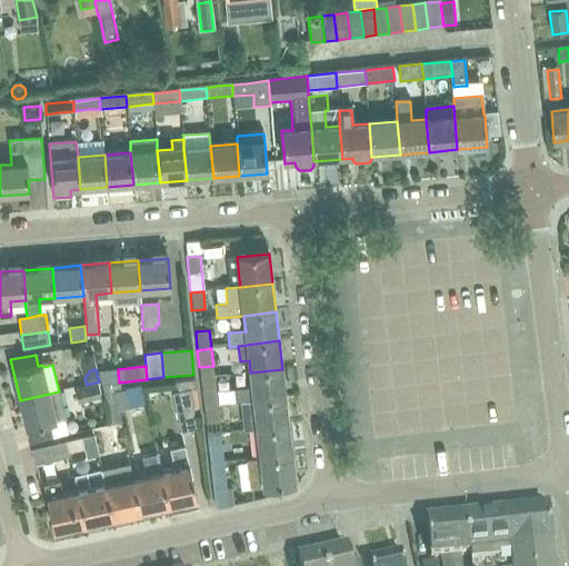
[(282,369),(250,373),(251,388),(233,390),(236,404),(240,404),(286,398),(282,369)]
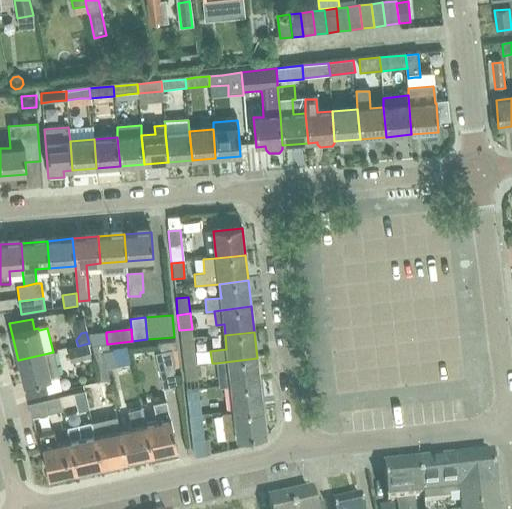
[(176,386),(173,369),(179,368),(175,343),(158,345),(160,354),(156,355),(164,389),(176,386)]
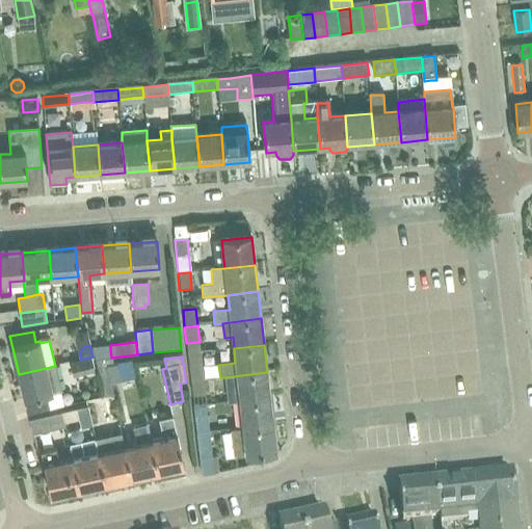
[(75,378),(95,373),(91,359),(71,364),(75,378)]
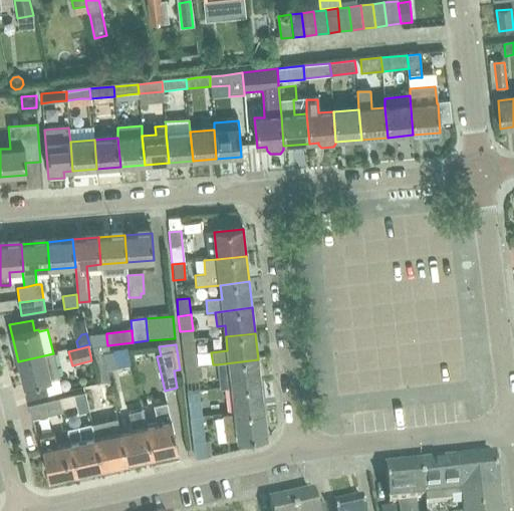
[(104,354),(106,370),(132,366),(129,349),(104,354)]
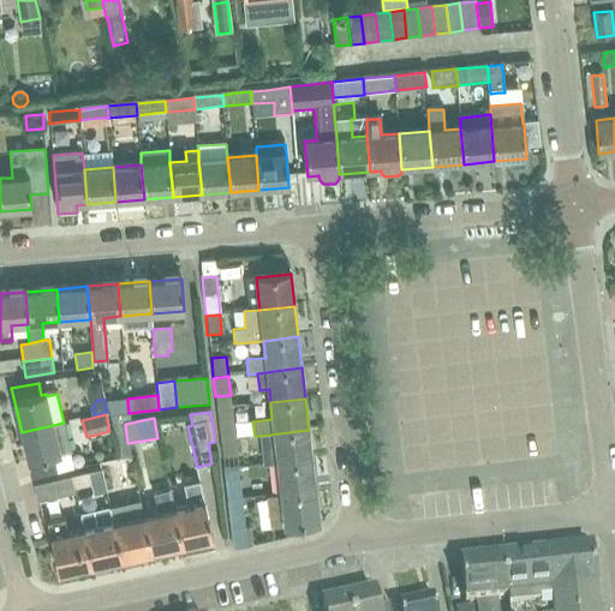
[(233,419),(219,420),(220,439),(236,438),(233,419)]
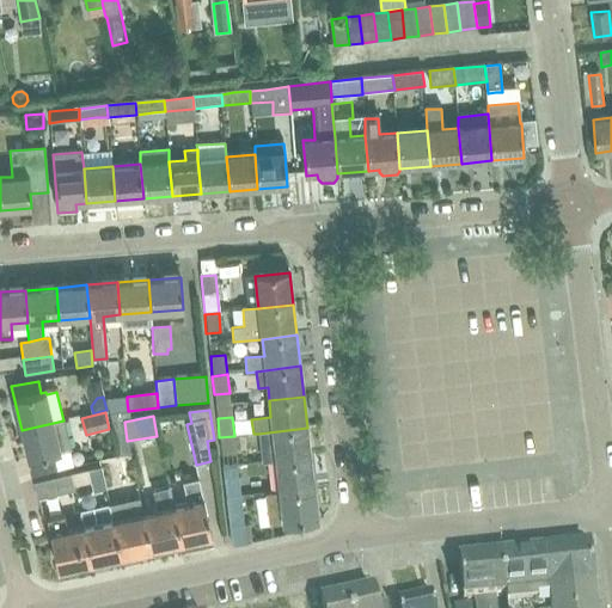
[(71,452),(63,421),(22,430),(32,478),(56,472),(53,455),(71,452)]
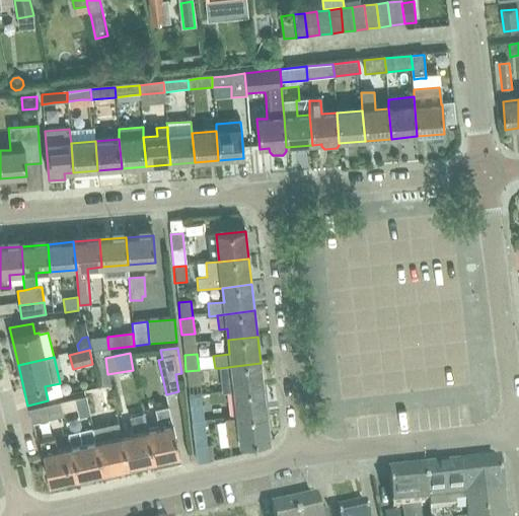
[(110,387),(107,374),(105,358),(95,359),(100,388),(110,387)]
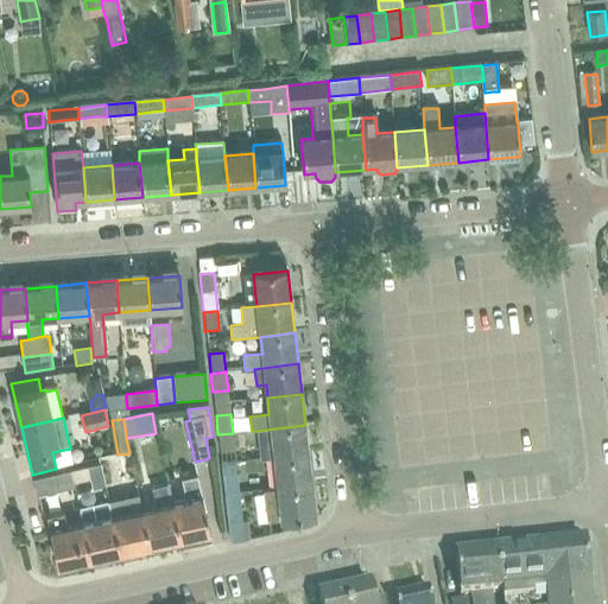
[(274,459),(309,456),(305,425),(257,431),(261,461),(274,459)]
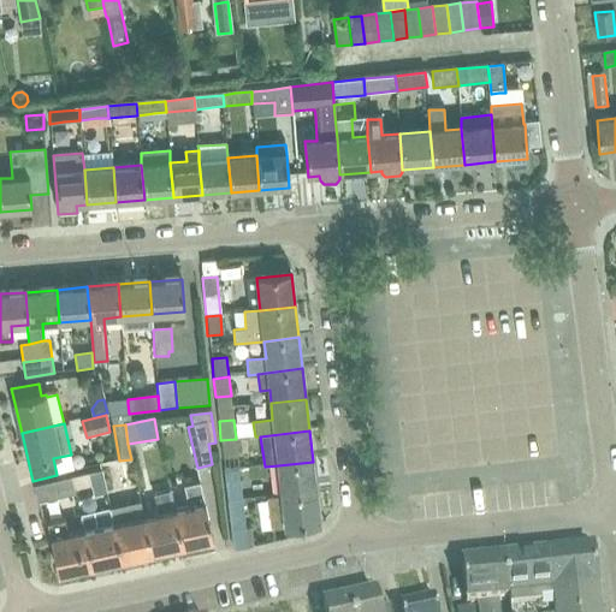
[(236,439),(220,440),(223,459),(238,457),(236,439)]
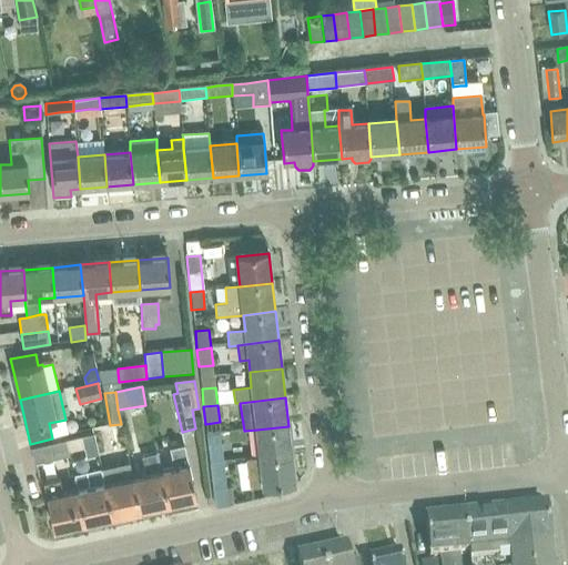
[(260,458),(292,454),(288,426),(256,430),(260,458)]
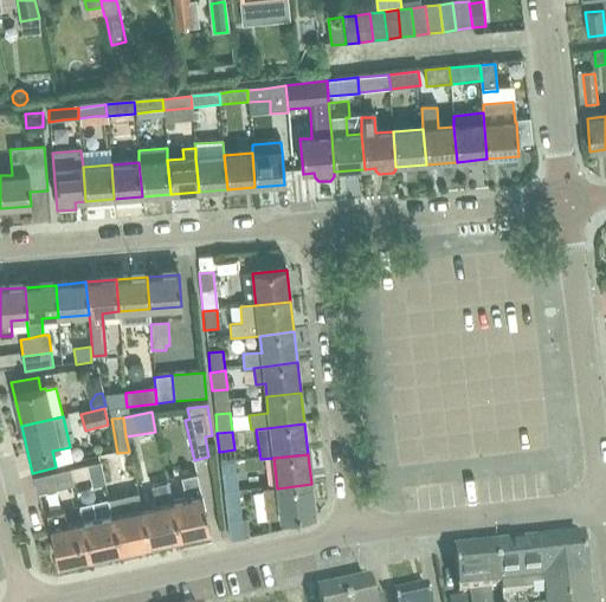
[(105,486),(100,464),(86,467),(92,490),(105,486)]
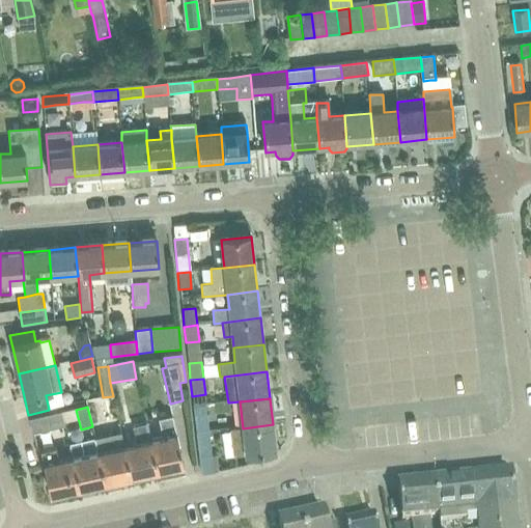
[(61,413),(29,420),(32,435),(64,427),(61,413)]
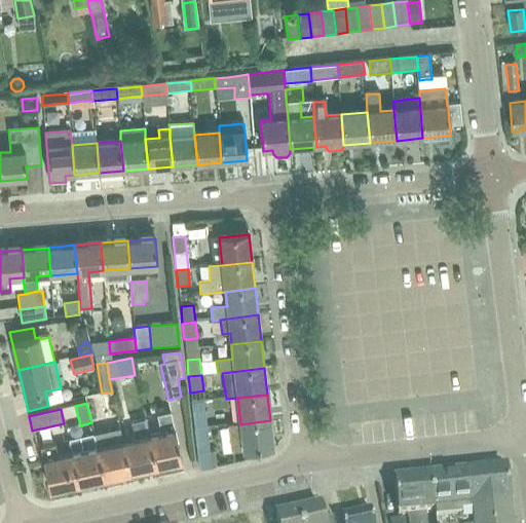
[(205,411),(193,413),(194,430),(208,427),(205,411)]
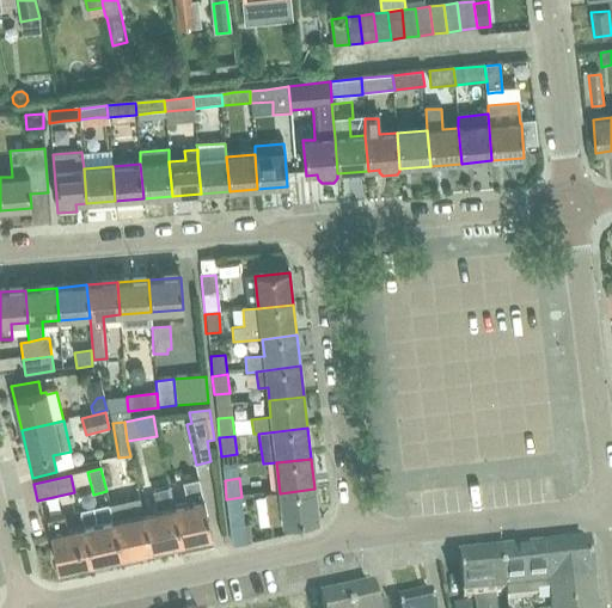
[(188,505),(172,508),(181,545),(212,538),(204,501),(199,480),(183,484),(188,505)]
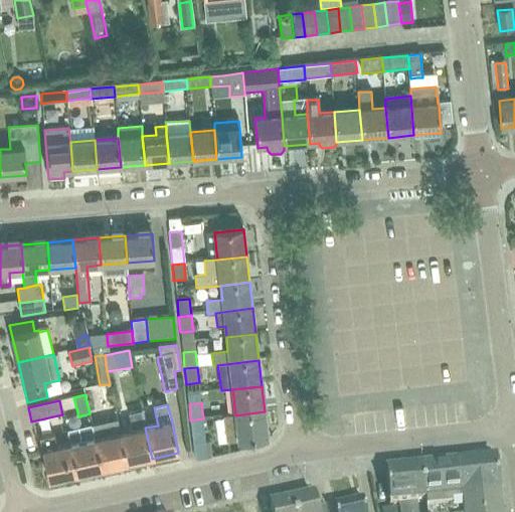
[(127,465),(152,459),(145,428),(142,411),(130,414),(133,431),(120,434),(127,465)]
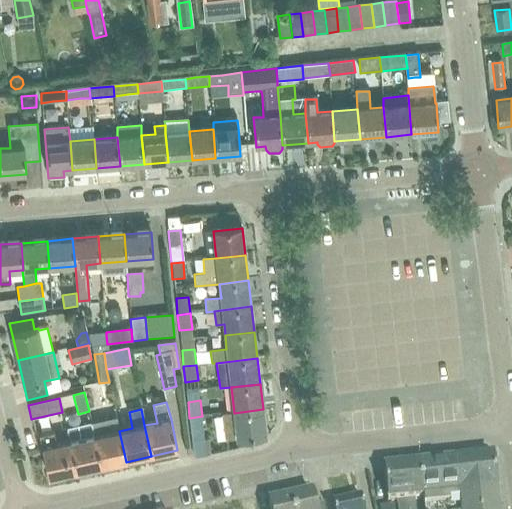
[(263,409),(234,413),(222,414),(225,441),(237,439),(266,436),(263,409)]
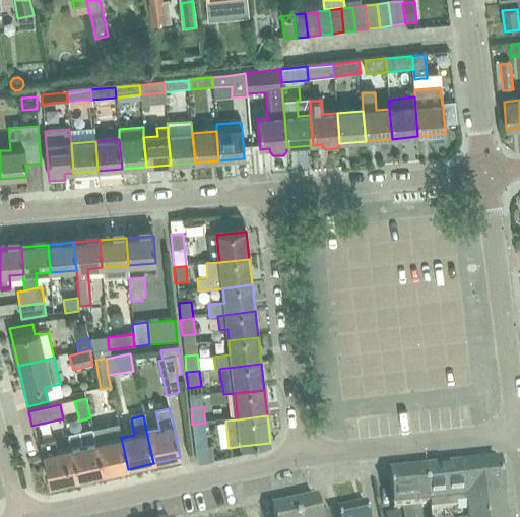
[(208,446),(205,423),(192,425),(195,448),(208,446)]
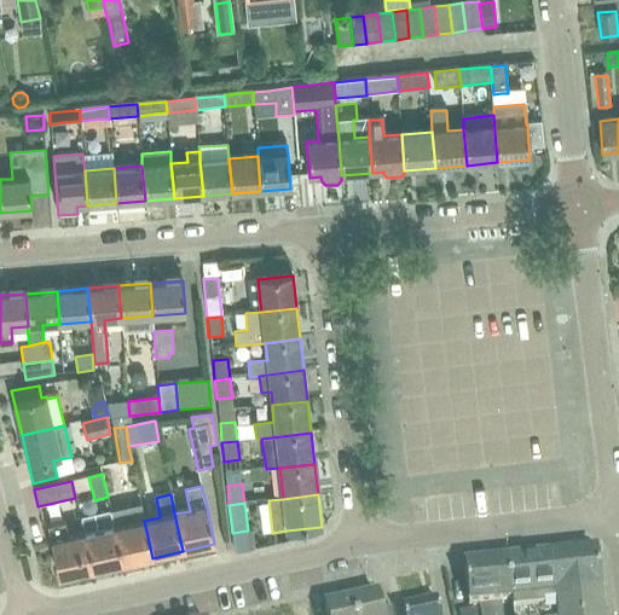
[(152,558),(144,521),(140,505),(110,512),(121,566),(152,558)]
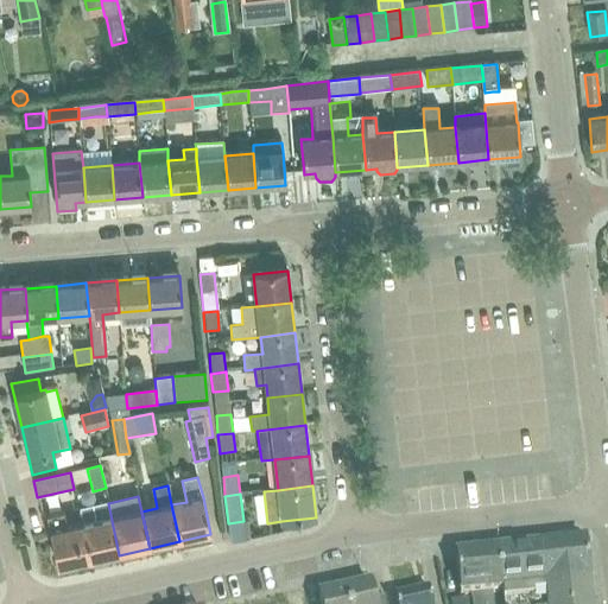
[(81,525),(89,561),(119,555),(108,503),(96,506),(80,509),(82,525),(81,525)]
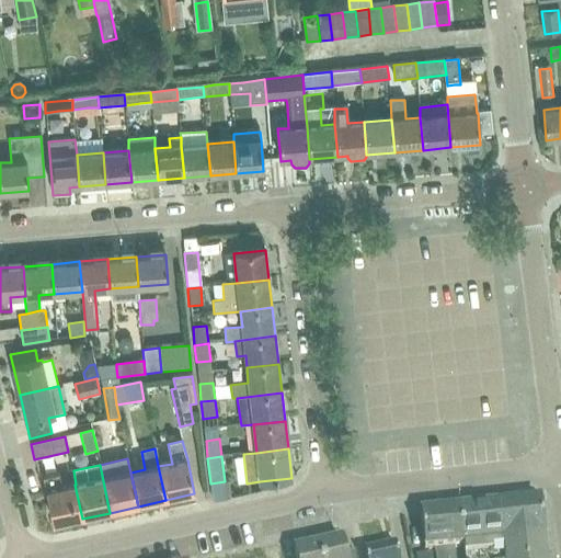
[(54,525),(82,519),(75,485),(64,488),(60,474),(43,477),(54,525)]
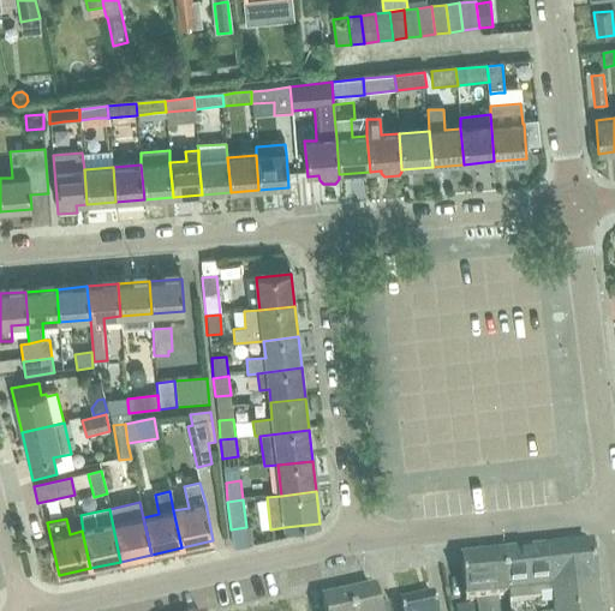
[(599,610),(591,553),(545,558),(550,601),(550,610),(599,610)]
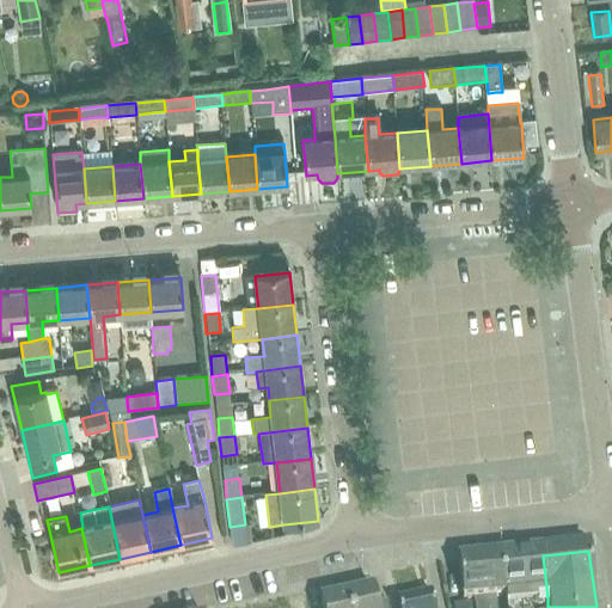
[(543,556),(501,559),(505,601),(505,603),(505,607),(548,607),(548,599),(543,556)]
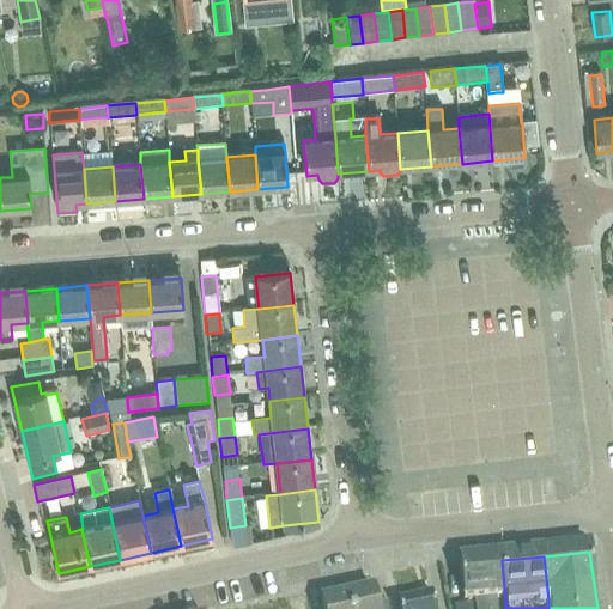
[(496,608),(496,603),(505,602),(502,560),(459,565),(463,607),(474,606),(474,608),(496,608)]
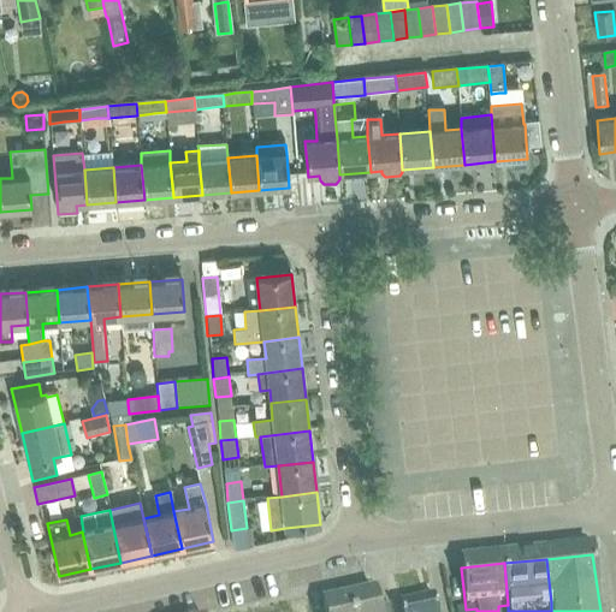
[(378,611),(375,598),(349,604),(350,611),(378,611)]
